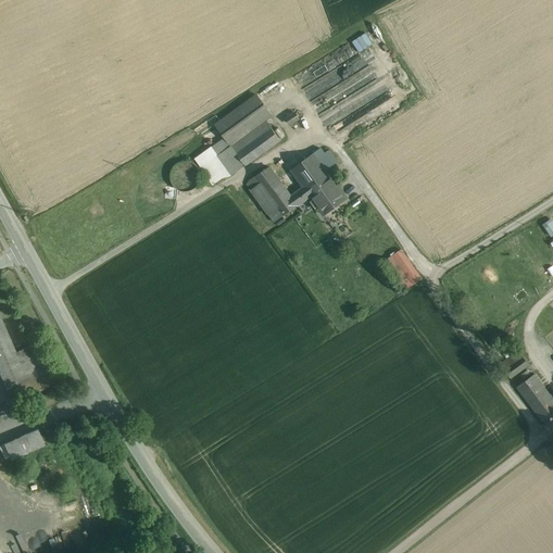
[(339,64),(301,86),(305,93),(308,93),(324,123),(361,102),(356,95),(354,96),(351,88),(375,75),(367,61),(354,68),(349,58),(338,63),(339,64)]
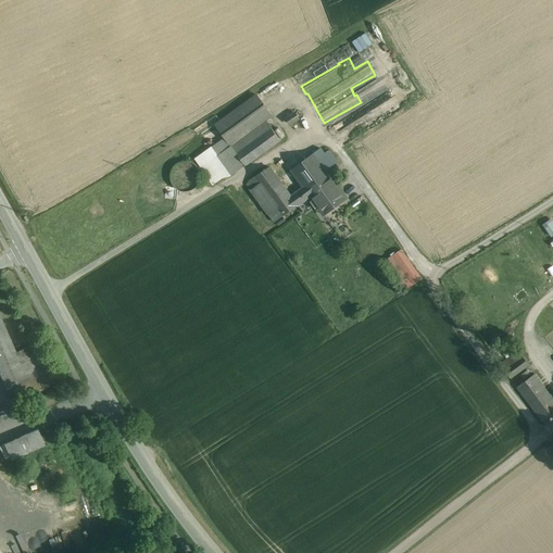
[(255,95),(213,123),(223,137),(195,156),(215,186),(279,141),(264,121),(271,116),(255,95)]
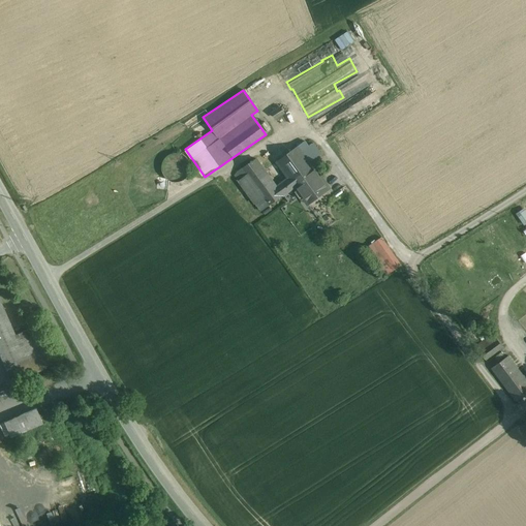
[(273,105),(270,114),(278,116),(281,109),(273,105)]
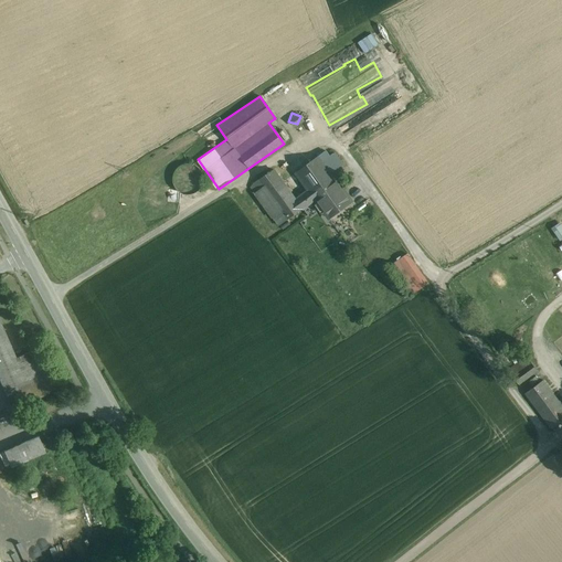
[(325,150),(293,173),(306,190),(315,202),(329,221),(352,203),(330,173),(342,165),(333,151),(328,156),(325,150)]
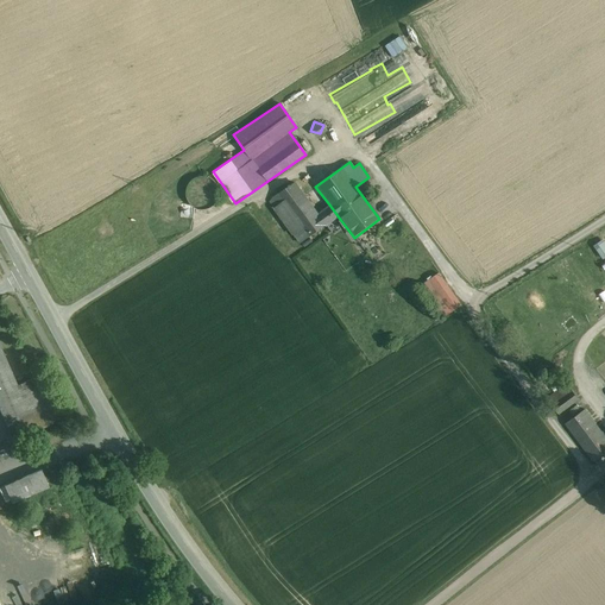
[(294,181),(270,196),(276,206),(273,208),(297,245),(339,218),(329,205),(315,213),(294,181)]
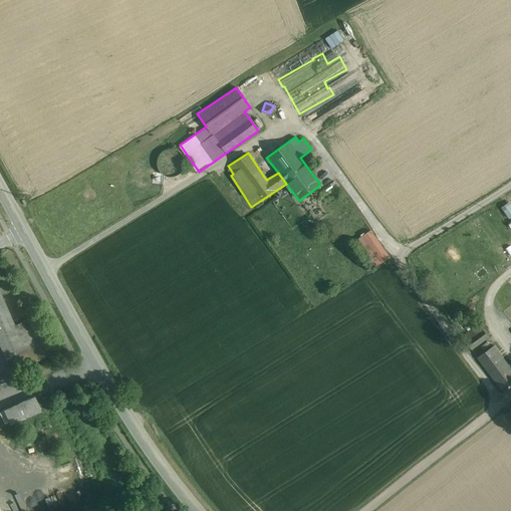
[(499,202),(504,216),(510,212),(510,206),(508,199),(499,202)]
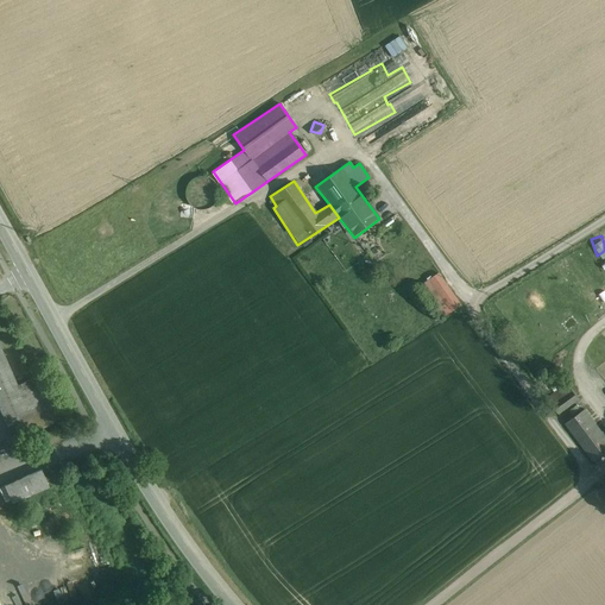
[(439,272),(420,284),(441,316),(459,306),(439,272)]
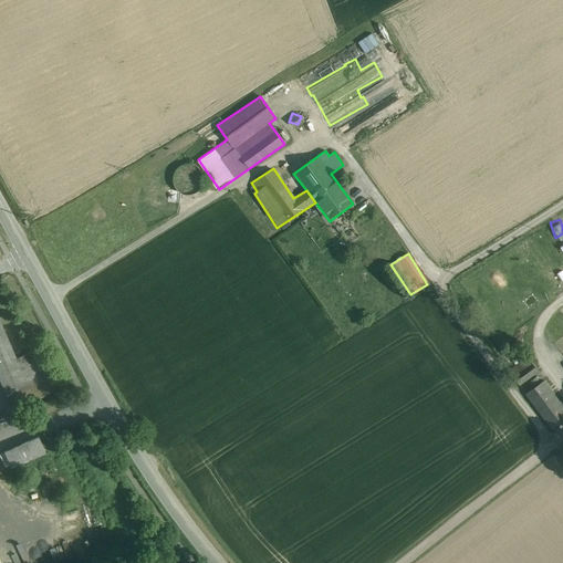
[(562,337),(545,351),(562,373),(562,337)]
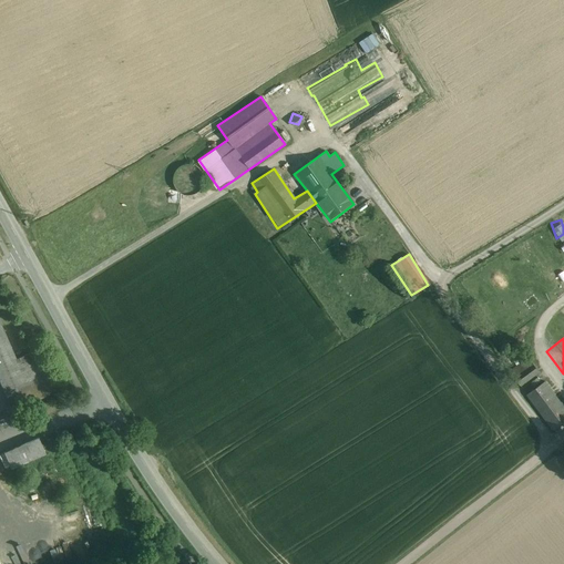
[(29,356),(14,362),(4,341),(0,344),(0,388),(10,411),(31,401),(48,393),(29,356)]
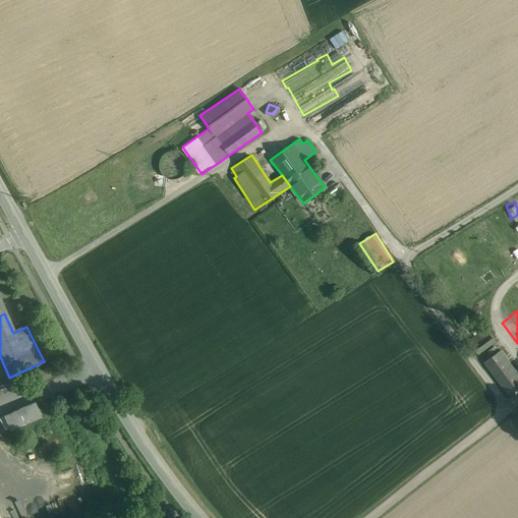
[(475,352),(492,338),(480,325),(464,340),(475,352)]
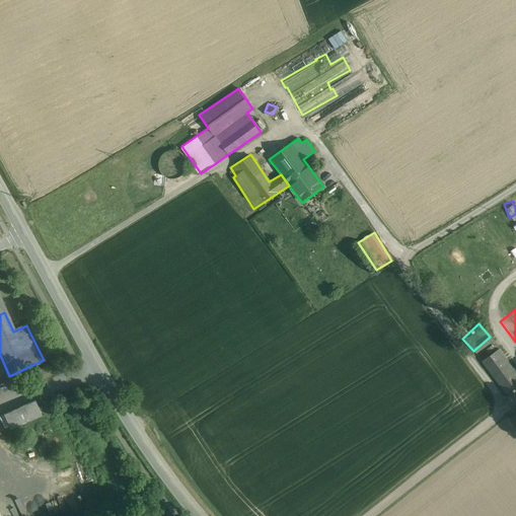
[(515,372),(497,348),(481,360),(507,394),(515,386),(515,372)]
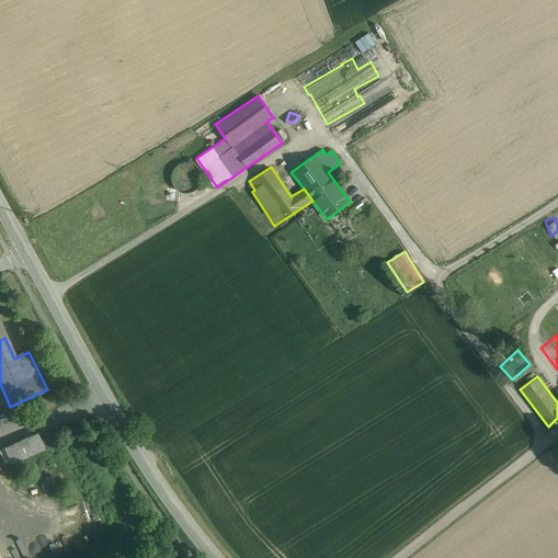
[(38,435),(0,452),(0,454),(6,467),(44,451),(38,435)]
